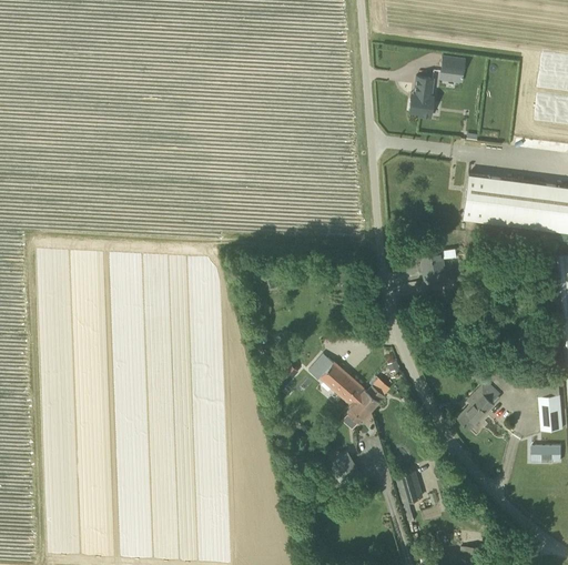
[(444,58),(442,73),(464,76),(466,60),(444,58)]
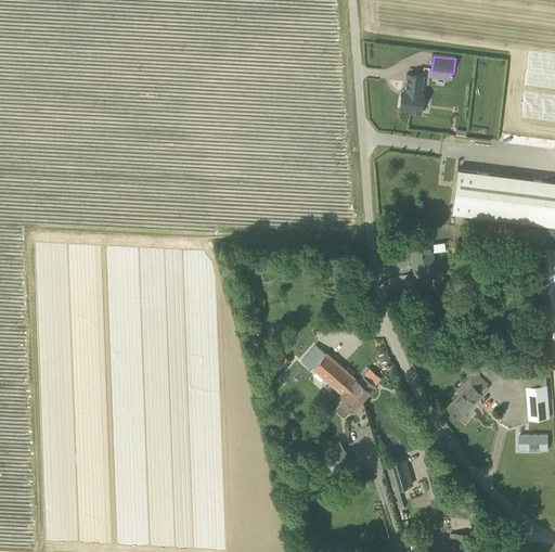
[(421,117),(423,95),(421,95),(423,78),(407,76),(404,93),(401,93),(399,112),(410,113),(410,116),(421,117)]
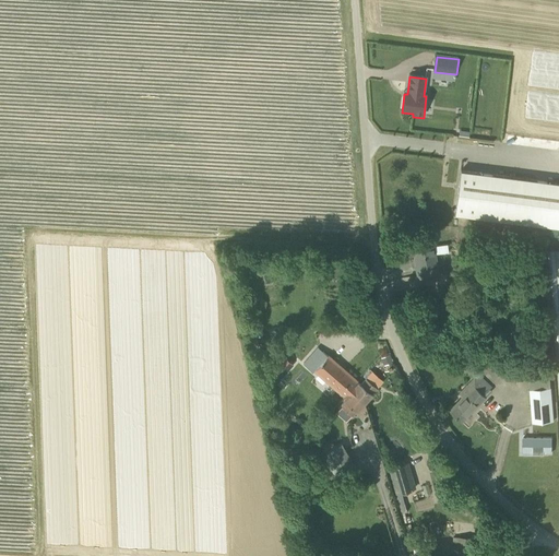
[(455,216),(552,228),(551,236),(557,236),(558,229),(558,185),(461,173),(455,216)]
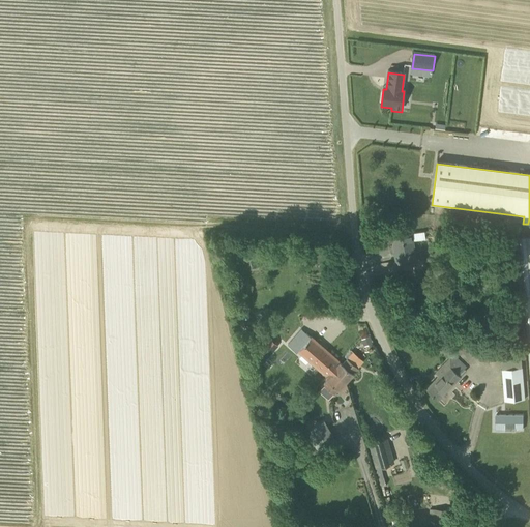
[(416,263),(414,243),(413,236),(392,238),(393,247),(392,247),(394,258),(398,257),(399,265),(416,263)]
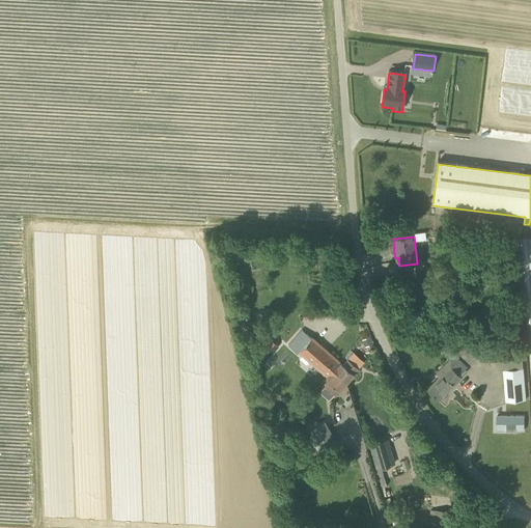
[(451,308),(453,323),(462,323),(459,307),(451,308)]
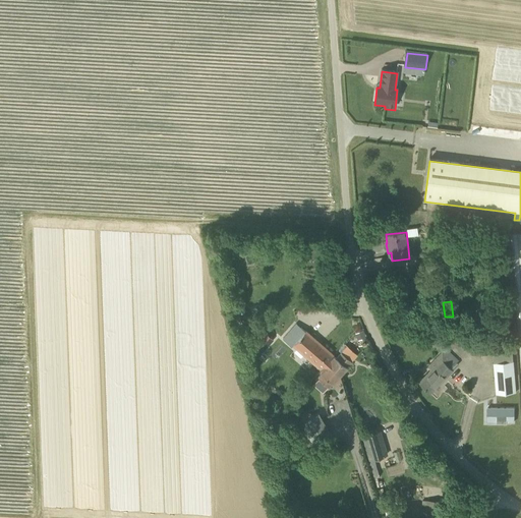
[(333,358),(305,334),(296,327),(283,343),(291,350),(292,349),(322,372),(322,371),(327,365),(333,358)]
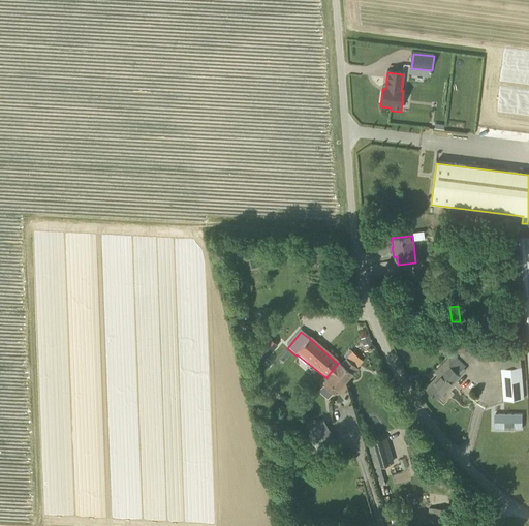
[(372,344),(369,338),(361,341),(364,347),(372,344)]
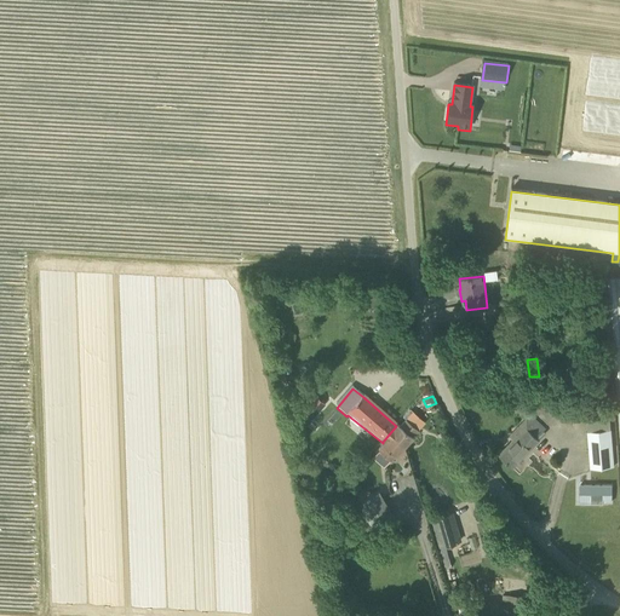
[(411,412),(403,420),(406,422),(414,414),(411,412)]
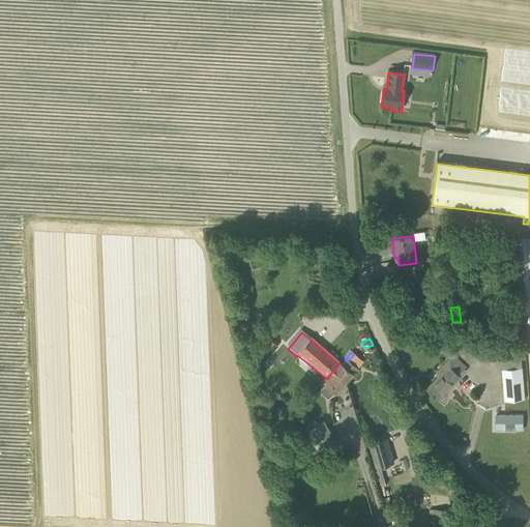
[(438,403),(466,372),(451,358),(436,376),(439,379),(427,391),(438,403)]
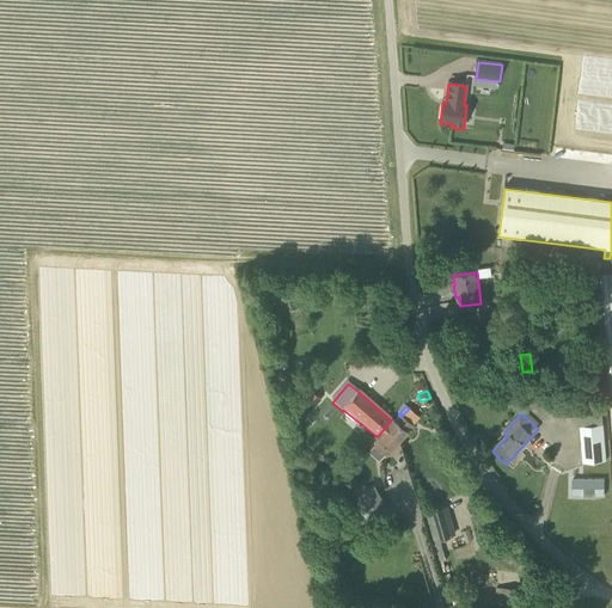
[(412,428),(401,417),(395,423),(391,421),(384,429),(399,443),(412,428)]
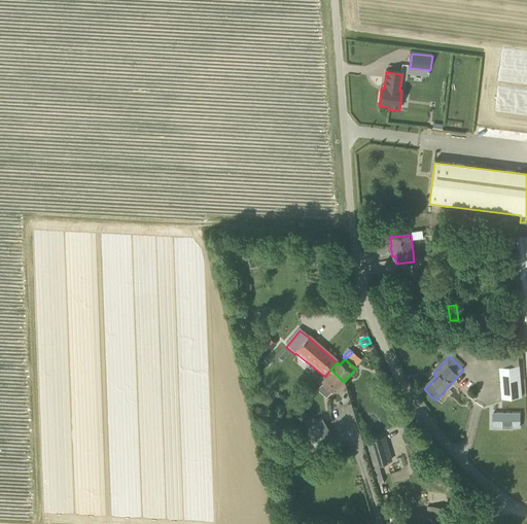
[(503,402),(522,399),(519,368),(500,370),(503,402)]
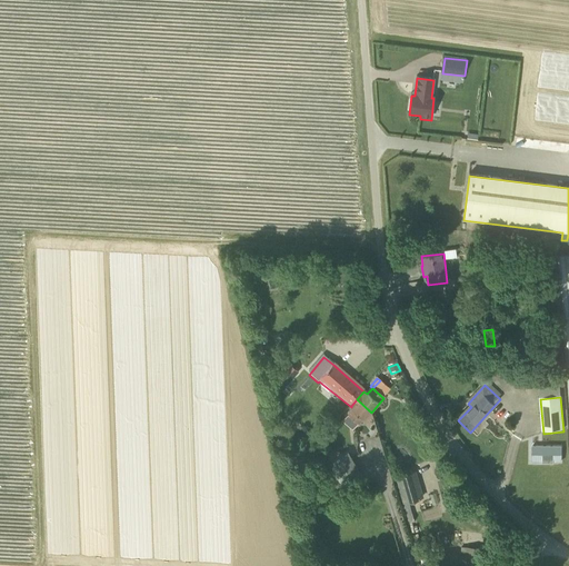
[(363,421),(371,413),(357,399),(351,406),(351,407),(353,408),(347,416),(358,426),(363,420),(363,421)]
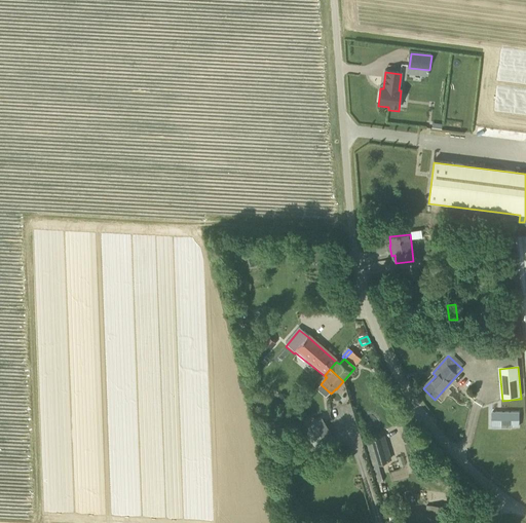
[(521,413),(494,411),(493,425),(520,427),(521,413)]
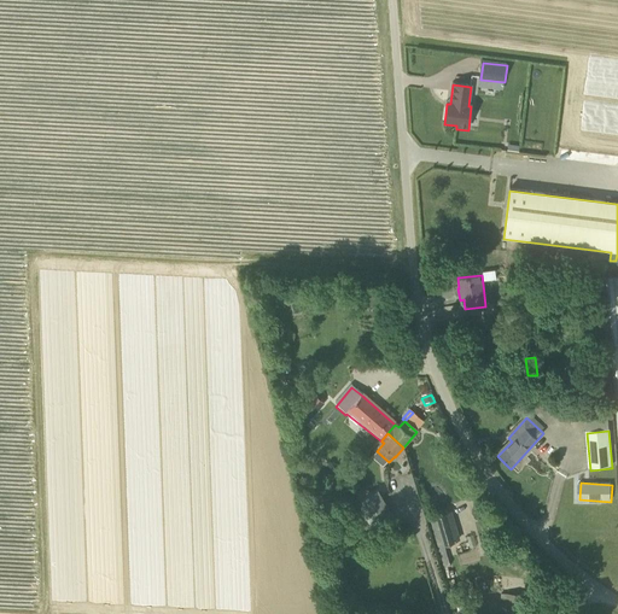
[(372,528),(372,530),(391,518),(377,492),(357,503),(372,528)]
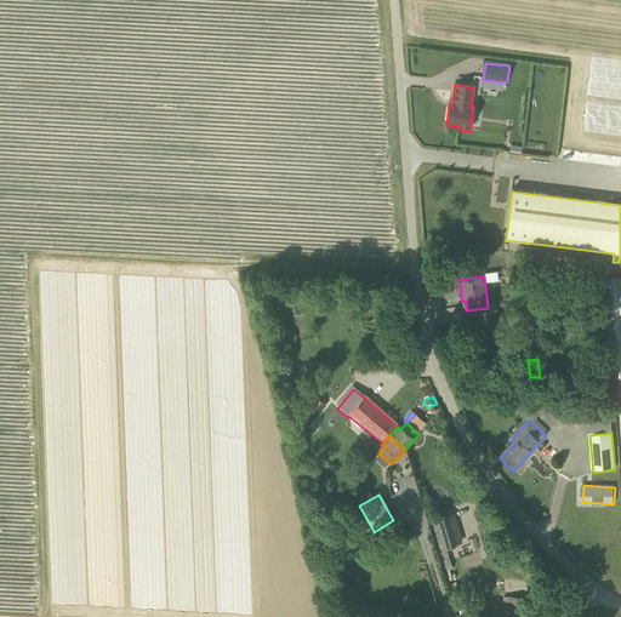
[(431,524),(439,552),(461,546),(453,518),(431,524)]
